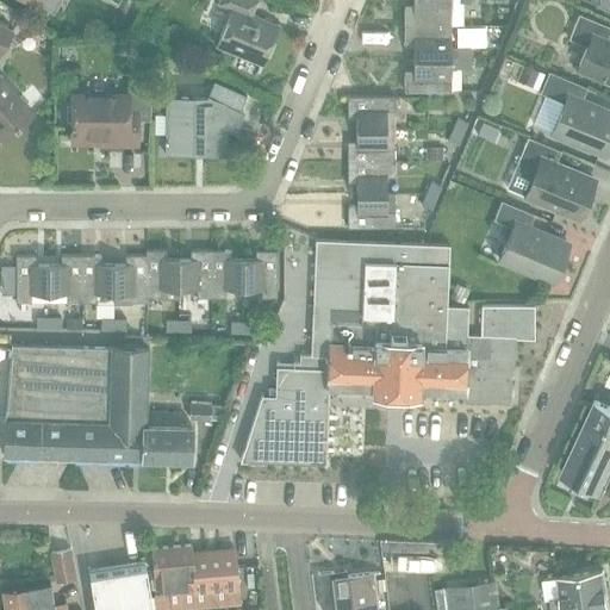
[(263,64),(279,27),(250,16),(256,1),(253,0),(219,0),(218,2),(232,8),(217,45),(263,64)]
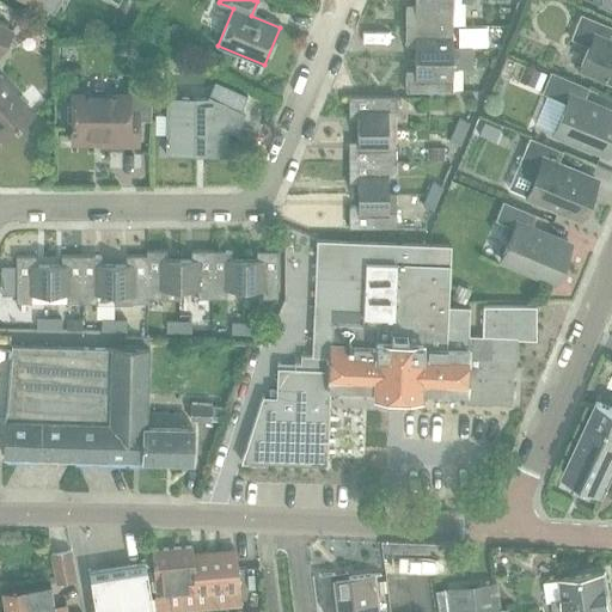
[(405,25),(453,24),(452,0),(414,0),(415,4),(405,4),(405,25)]
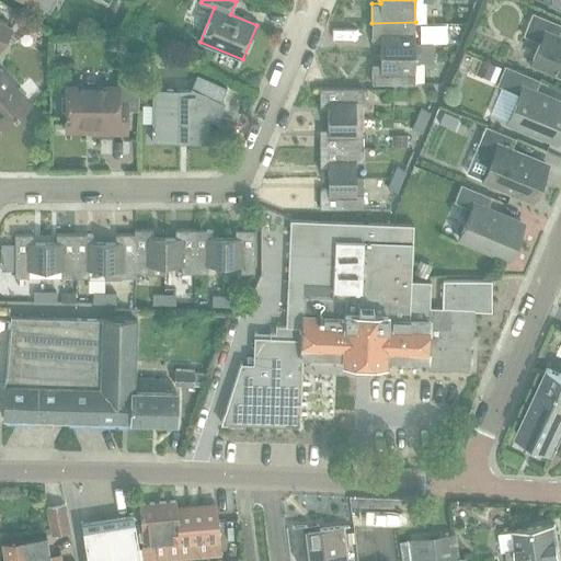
[(560,38),(557,37),(560,26),(560,24),(531,12),(523,35),(539,42),(531,63),(560,73),(560,38)]
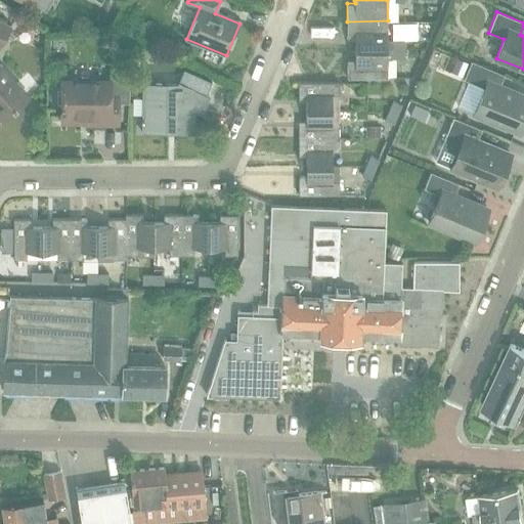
[(355,49),(388,49),(388,20),(347,22),(347,39),(355,39),(355,49)]
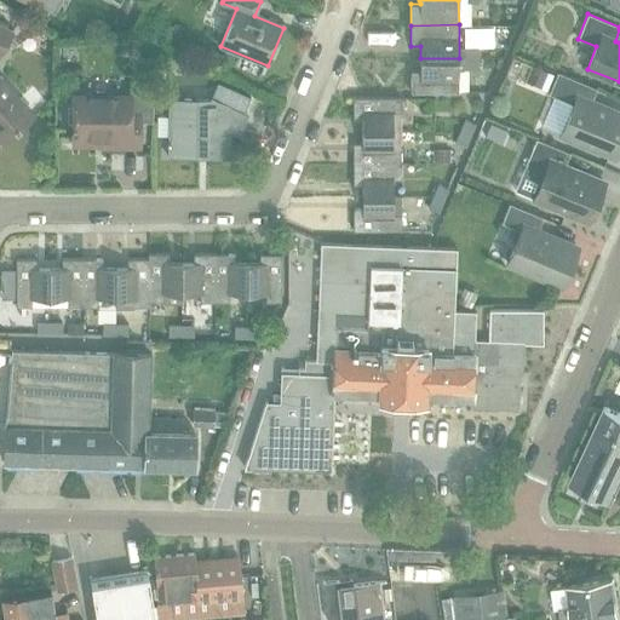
[(0,56),(12,33),(0,26),(0,56)]
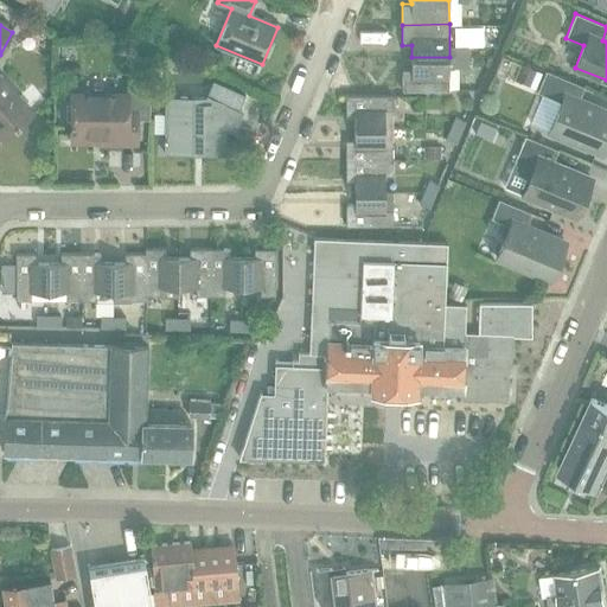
[(458,57),(470,57),(470,48),(458,48),(458,57)]
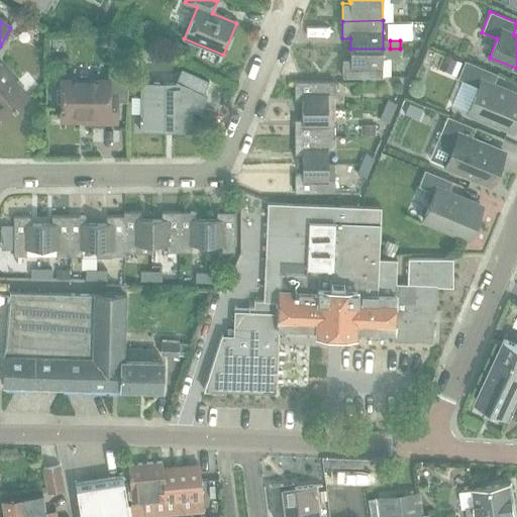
[(383,48),(350,48),(350,59),(342,59),(342,78),(383,77),(383,48)]
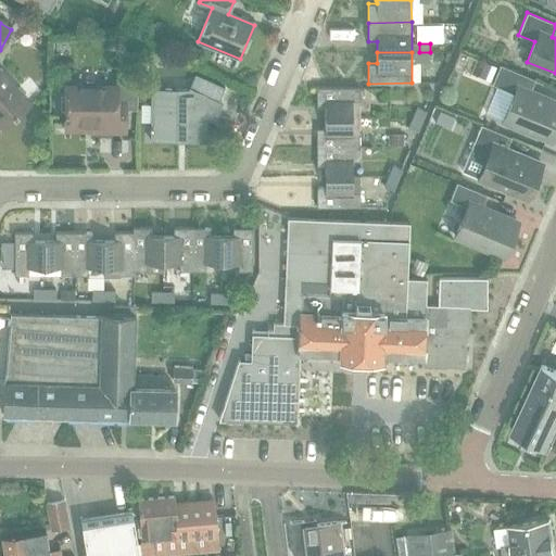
[(419,62),(430,62),(430,52),(419,52),(419,62)]
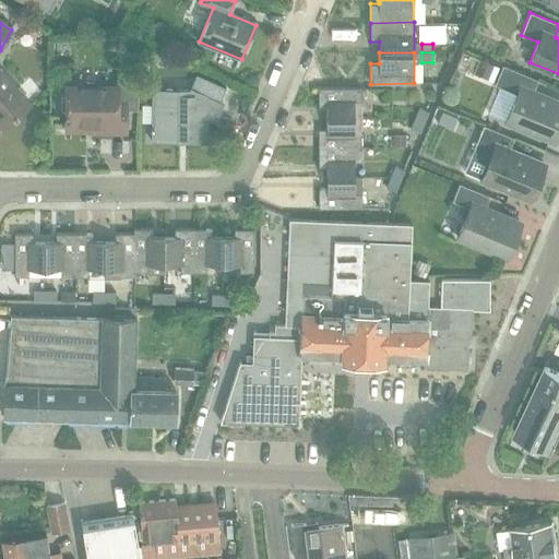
[(487,61),(482,75),(496,82),(499,73),(501,67),(487,61)]
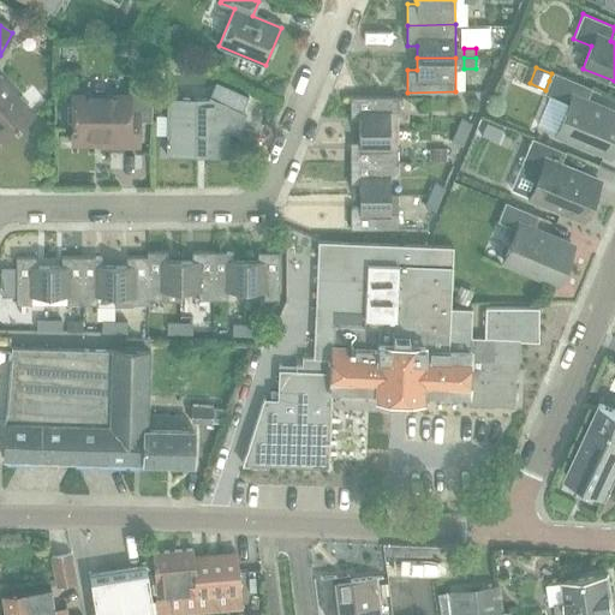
[(614,113),(586,101),(591,88),(553,71),(551,73),(549,81),(545,90),(544,93),(568,102),(556,132),(610,155),(611,153),(614,153),(614,113)]
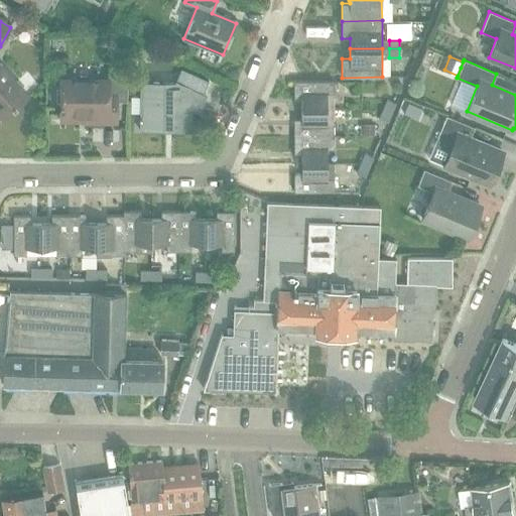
[(0,117),(2,120),(28,97),(0,65),(0,117)]
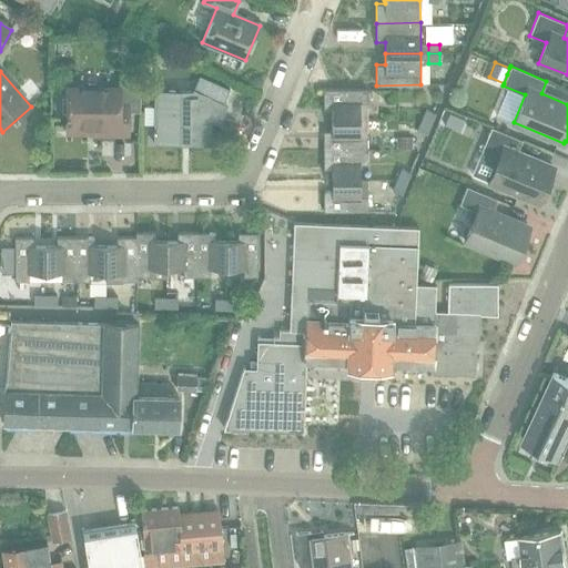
[(117,89),(68,89),(67,133),(128,133),(128,112),(140,112),(140,80),(117,80),(117,89)]
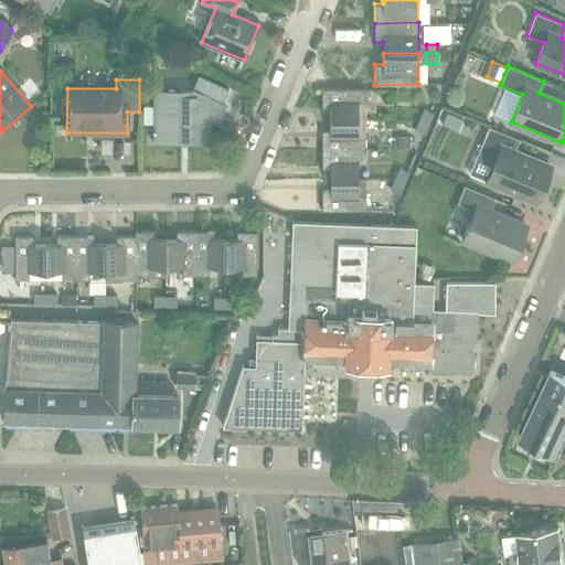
[(225,105),(193,91),(193,84),(179,84),(179,91),(155,91),(153,145),(209,145),(209,120),(217,120),(225,105)]
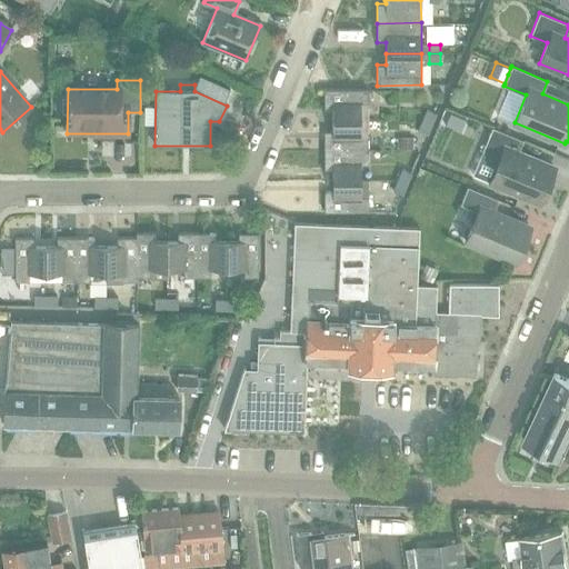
[(332,120),(361,120),(361,105),(369,105),(369,90),(323,90),(323,110),(332,110),(332,120)]
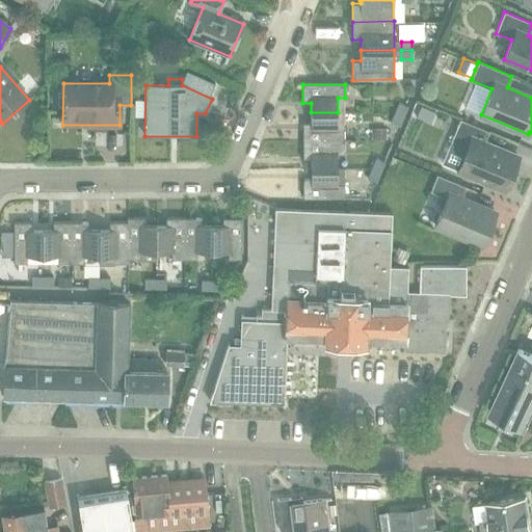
[(404,116),(408,107),(399,104),(395,113),(404,116)]
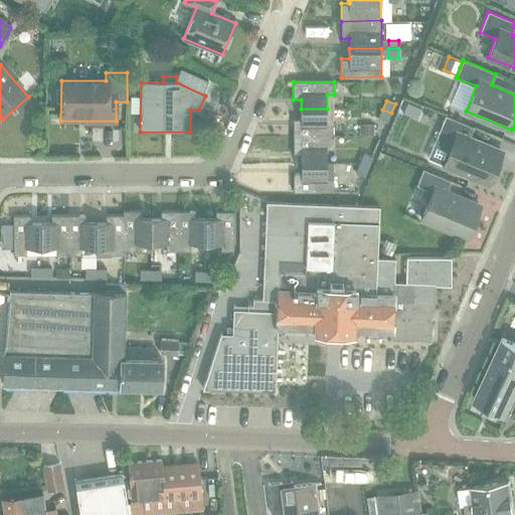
[(327,124),(327,109),(301,109),(301,120),(293,120),(293,137),(334,137),(334,124),(327,124)]
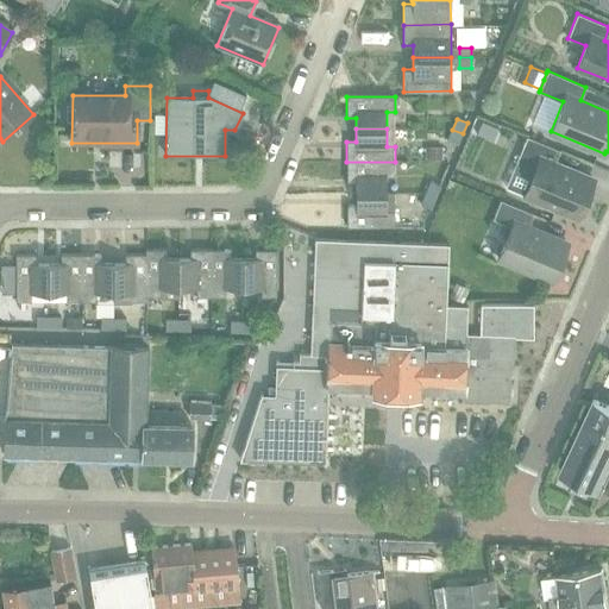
[(458,144),(463,133),(452,130),(449,140),(458,144)]
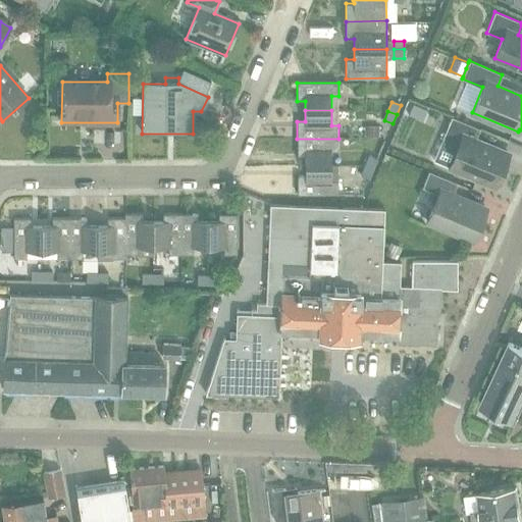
[(440,144),(433,160),(450,166),(496,186),(497,184),(501,186),(507,170),(503,168),(509,154),(475,140),(479,128),(452,116),(440,144)]
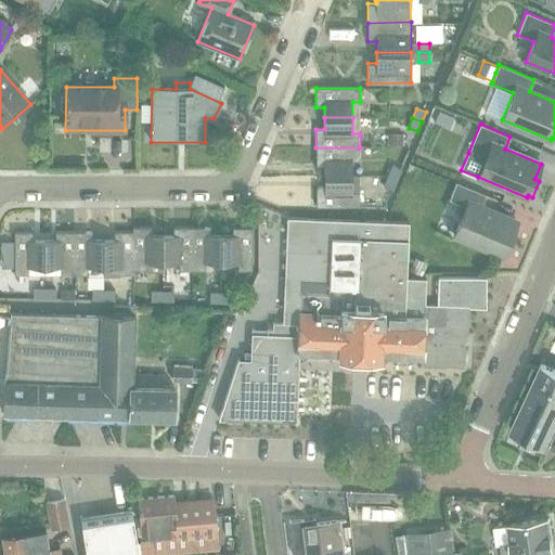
[(402,134),(387,134),(387,145),(402,145),(402,134)]
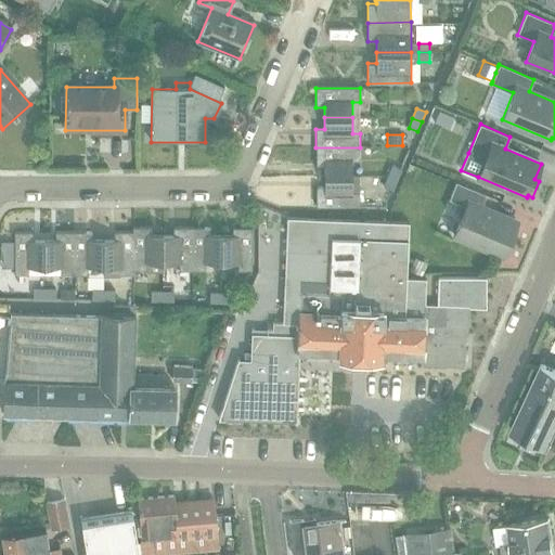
[(360,160),(360,147),(315,147),(315,166),(324,166),(324,177),(359,177),(359,176),(352,176),(352,160),(360,160)]
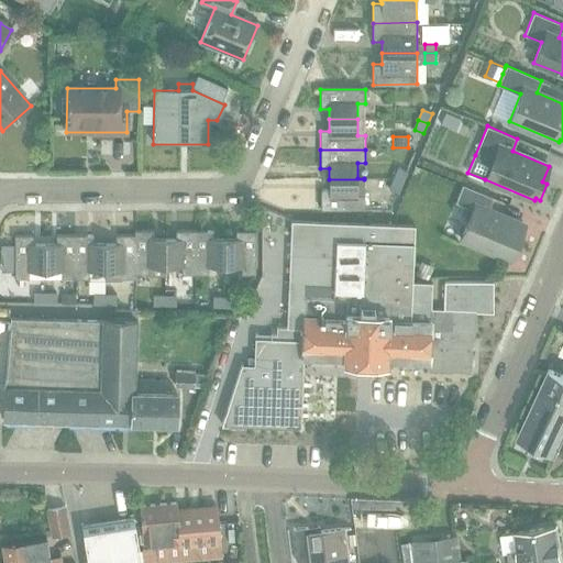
[(393,178),(403,183),(407,172),(397,167),(393,178)]
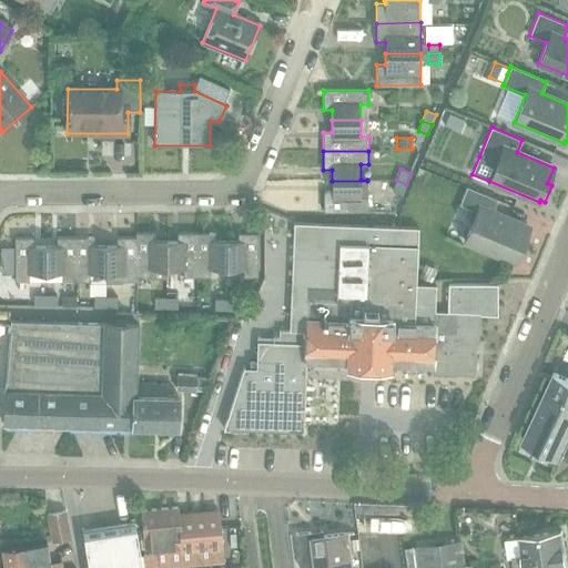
[(402,194),(406,184),(396,180),(392,191),(402,194)]
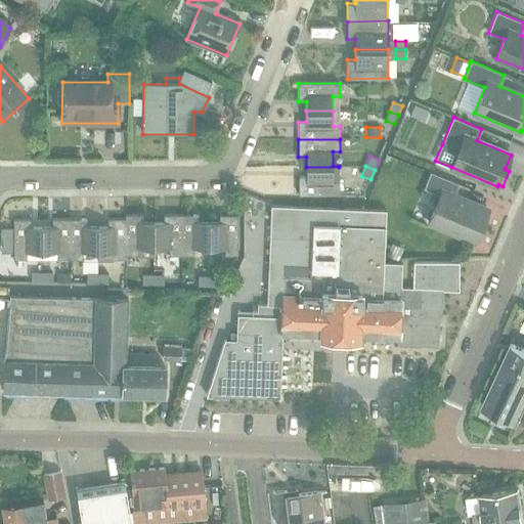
[(339,181),(339,167),(306,167),(306,177),(298,177),(298,195),(340,195),(340,181),(339,181)]
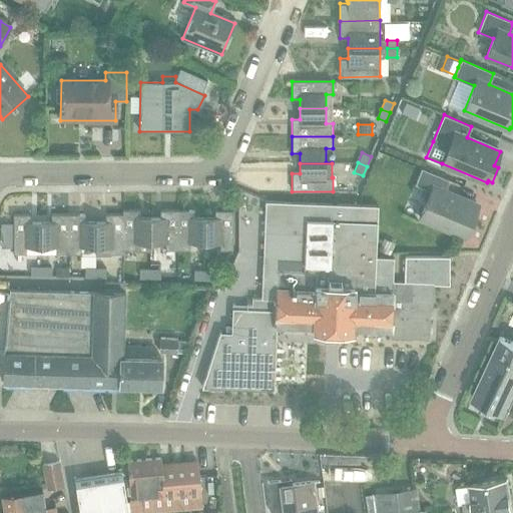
[(420,217),(465,236),(478,205),(445,191),(449,179),(422,168),(415,184),(431,190),(420,217)]
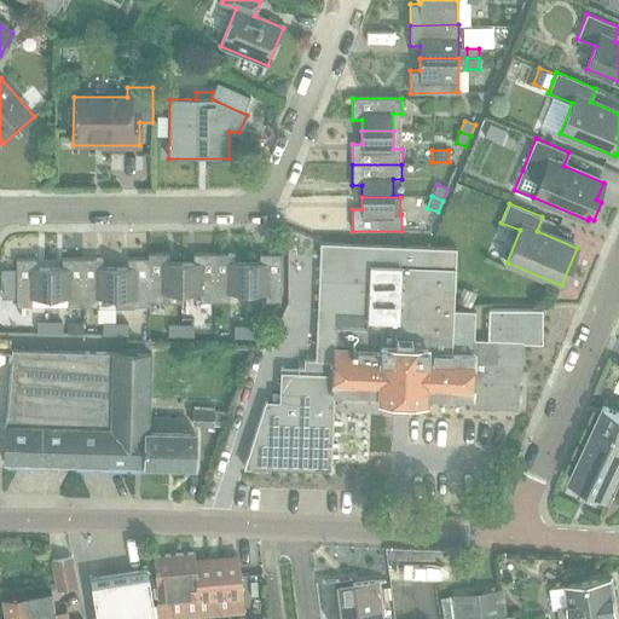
[(289,238),(289,254),(300,255),(301,238),(289,238)]
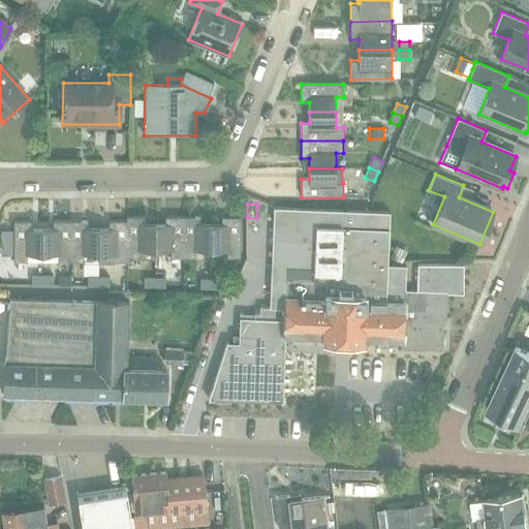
[(463,293),(463,263),(417,262),(416,289),(405,288),(405,265),(386,265),(387,211),(272,208),(269,307),(259,307),(259,315),(240,314),(239,335),(232,335),(232,343),(226,342),(208,399),(282,402),(285,335),(322,337),(322,341),(363,342),(363,338),(402,340),(401,347),(442,349),(443,319),(445,319),(446,292),(463,293)]
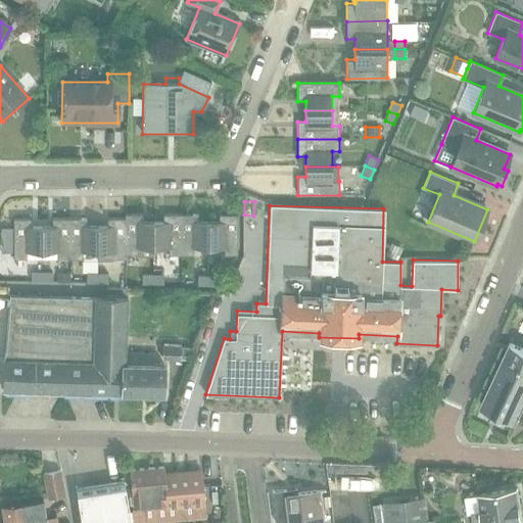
[(124,215),(124,219),(125,219),(125,255),(126,255),(152,255),(152,248),(152,223),(143,223),(143,215),(124,215)]
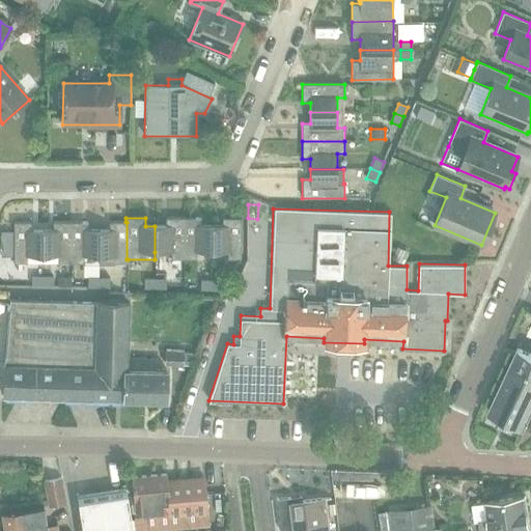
[(170,259),(184,259),(184,218),(166,218),(166,226),(155,226),(155,252),(170,252),(170,259)]
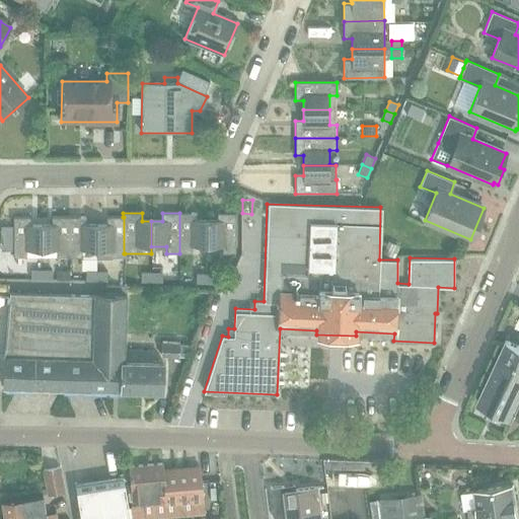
[(207,246),(207,221),(198,221),(198,213),(179,213),(179,253),(192,253),(192,246),(207,246)]
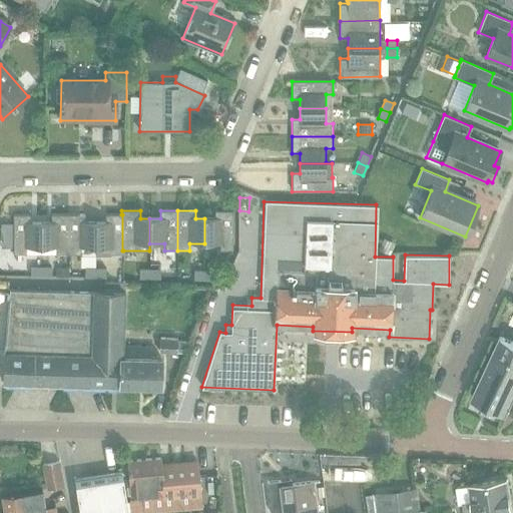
[(204,218),(204,243),(219,242),(219,250),(233,250),(232,210),(215,210),(215,218),(204,218)]
